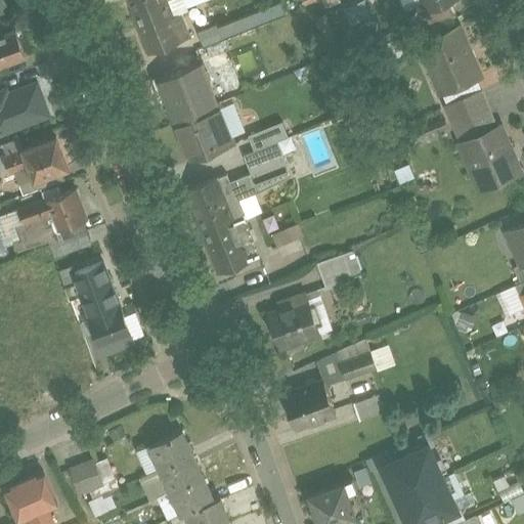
[(131,0),(135,10),(159,0),(131,0)]
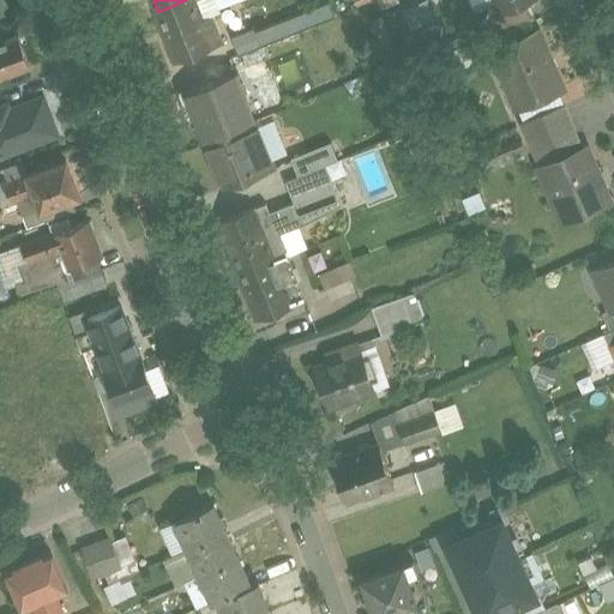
[(197,0),(186,0),(158,12),(176,58),(204,48),(221,41),(223,40),(215,20),(206,24),(197,0)]
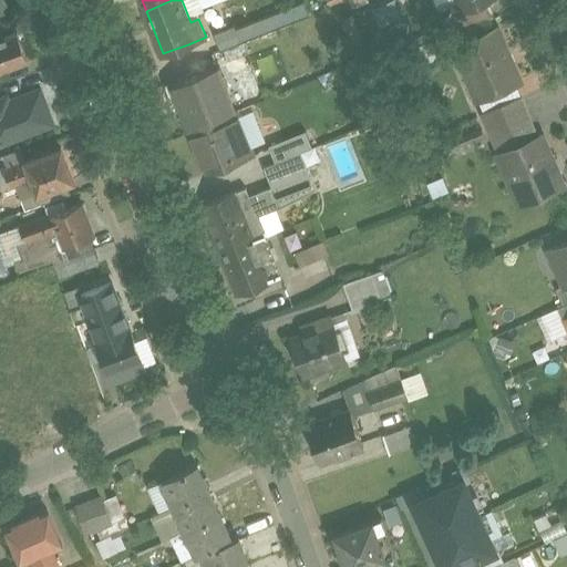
[(455,0),(462,13),(491,0),(455,0)]
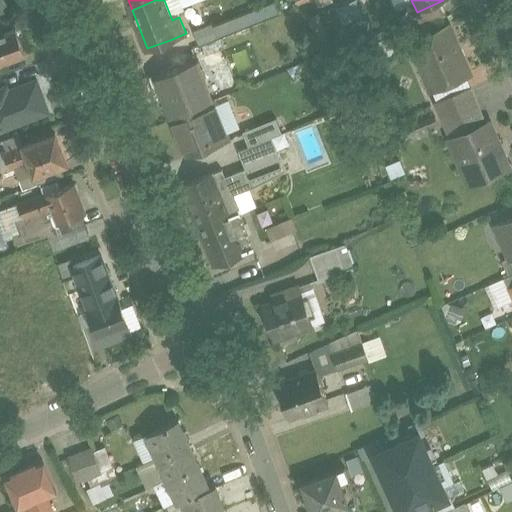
[(202,42),(281,12),(276,1),(198,31),(202,42)]
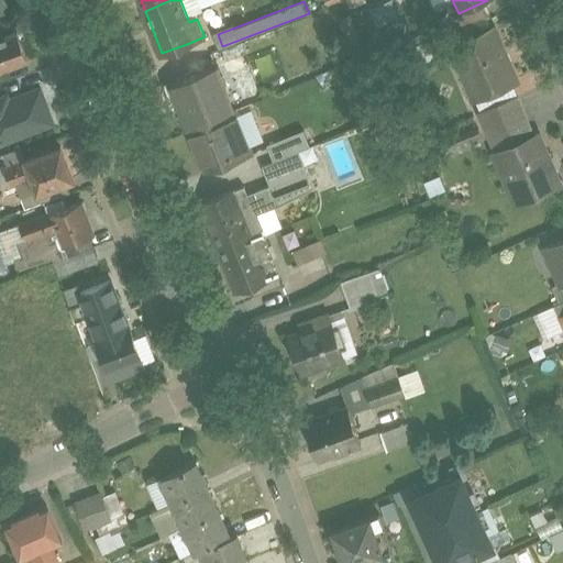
[(495,29),(453,46),(471,86),(483,80),(486,88),(490,90),(490,91),(517,80),(495,29)]
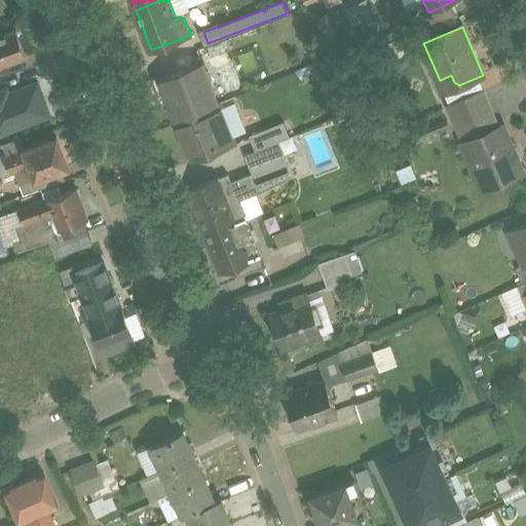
[(15,31),(0,36),(0,67),(26,58),(15,31)]
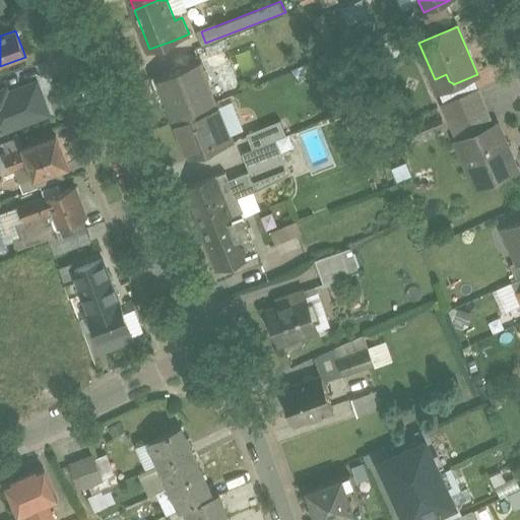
[(187,35),(173,41),(176,48),(190,42),(187,35)]
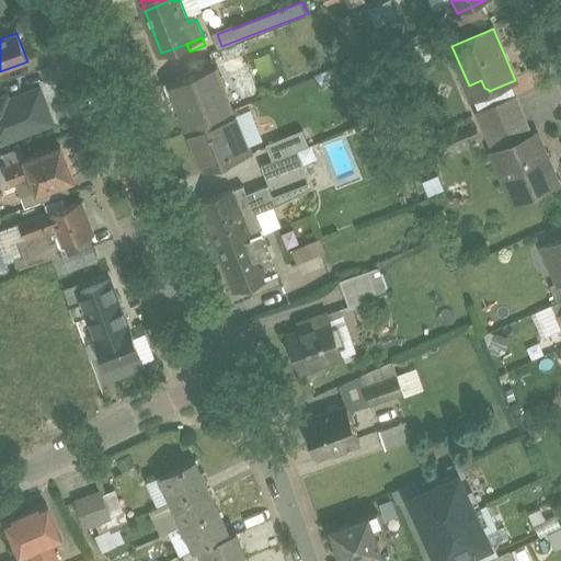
[(209,55),(194,61),(197,70),(213,64),(209,55)]
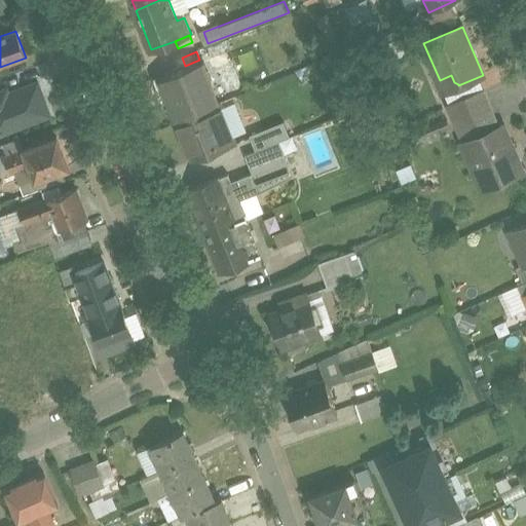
[(185,66),(161,75),(178,116),(210,104),(200,80),(208,78),(200,59),(199,60),(185,66)]
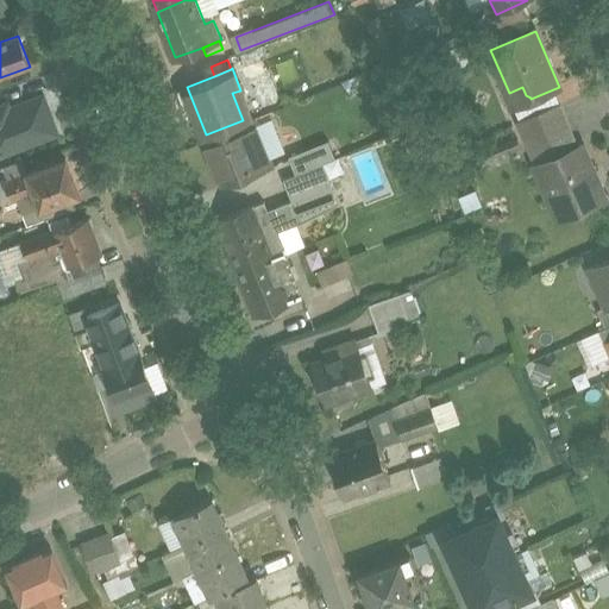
[(0,107),(0,151),(55,131),(43,99),(8,112),(6,106),(2,107),(0,107)]
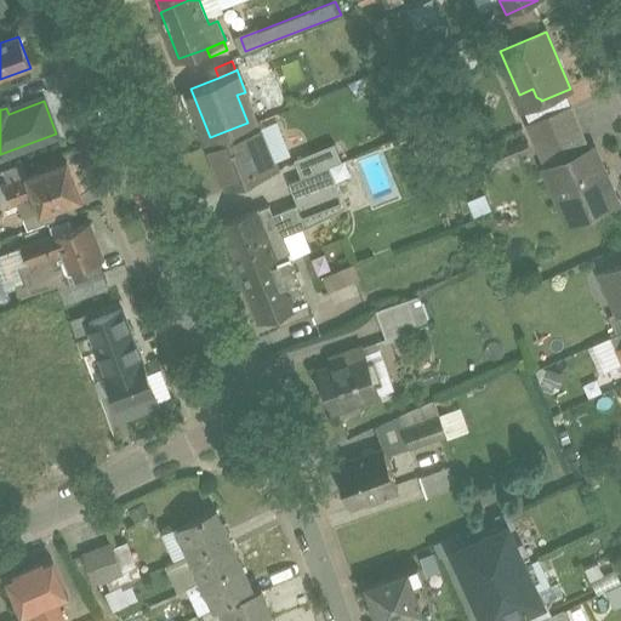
[(573,106),(529,124),(540,154),(585,136),(573,106)]
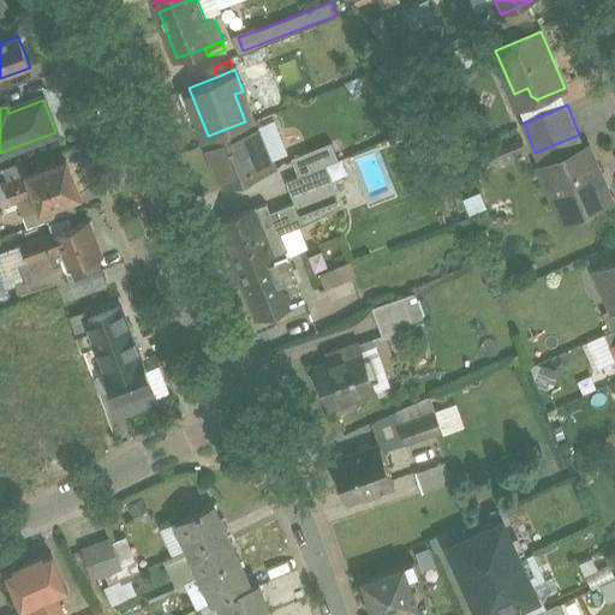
[(430,124),(425,107),(388,117),(393,133),(430,124)]
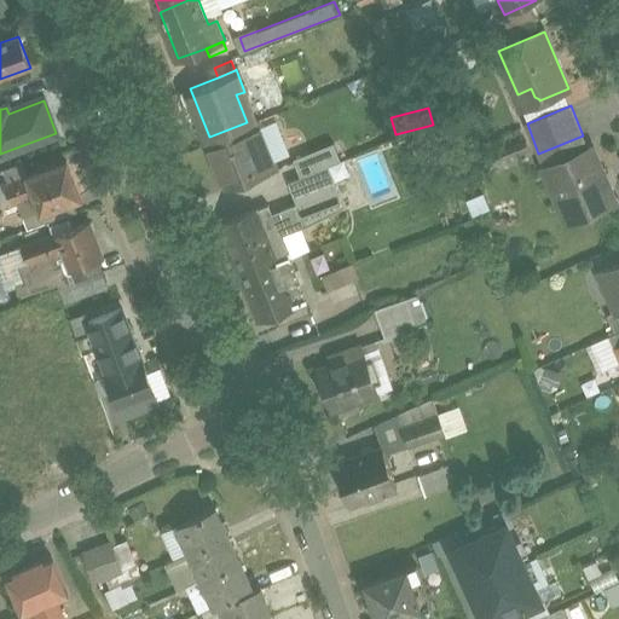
[(247,122),(209,137),(229,186),(256,175),(272,169),(275,168),(266,149),(258,152),(247,122)]
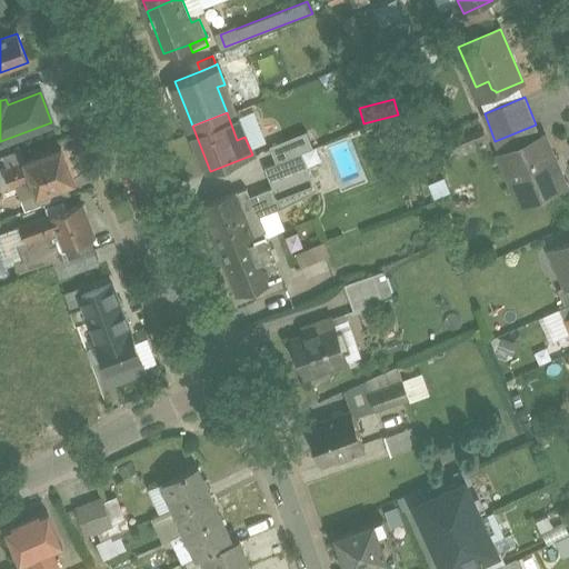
[(270,146),(277,162),(302,153),(313,148),(307,131),(270,146)]
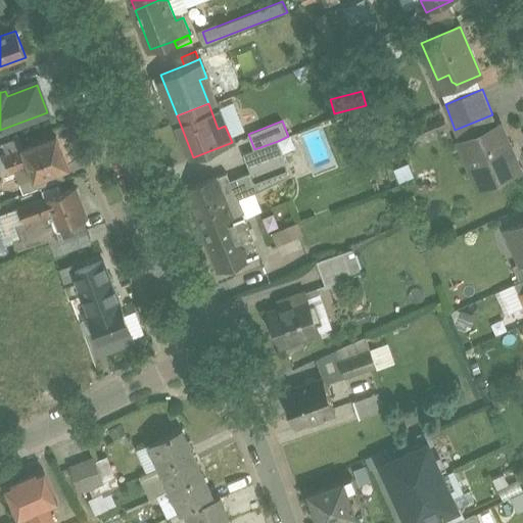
[(501,124),(468,137),(487,182),(520,169),(501,124)]
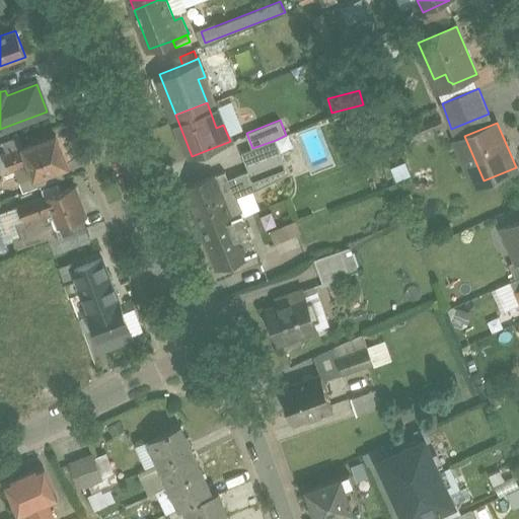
[(56,135),(25,147),(31,163),(36,176),(62,166),(67,164),(56,135)]
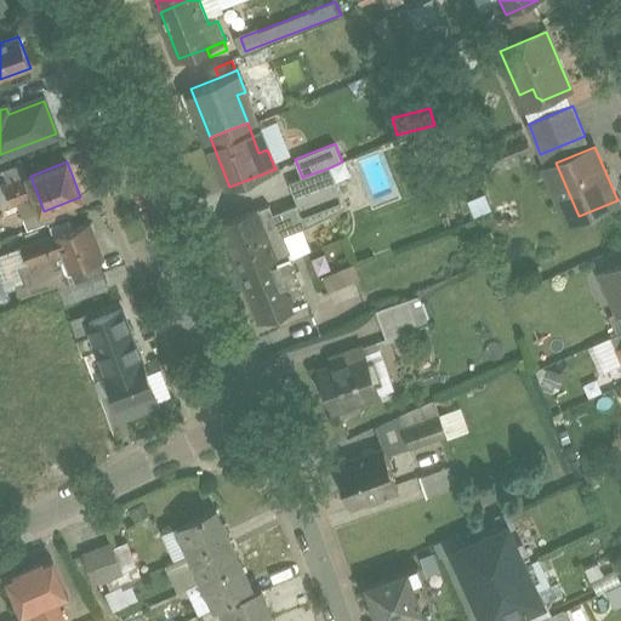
[(269,205),(260,210),(279,258),(289,255),(291,252),(285,235),(307,227),(346,208),(330,167),(302,177),(289,183),(297,204),(273,214),(269,205)]
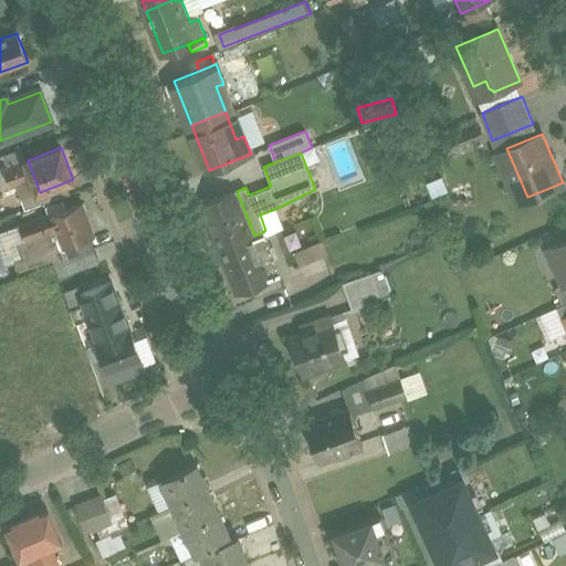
[(249,155),(234,160),(237,168),(252,163),(249,155)]
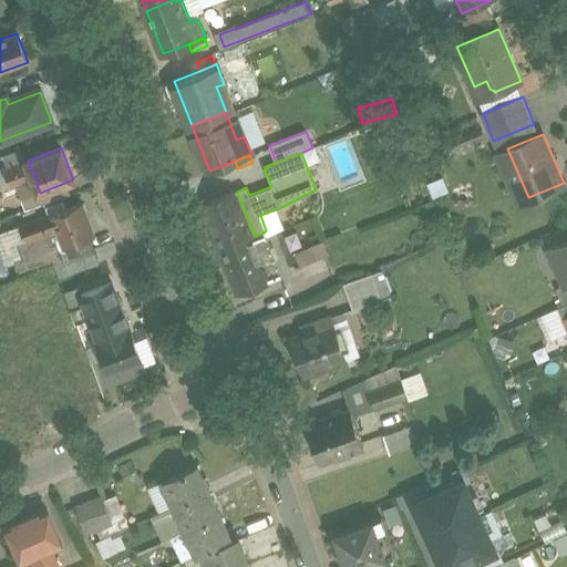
[(28,161),(7,168),(13,187),(34,178),(28,161)]
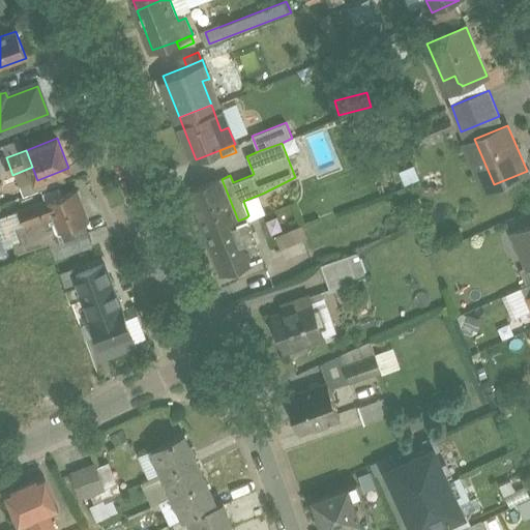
[(12,175),(6,157),(0,159),(0,168),(4,178),(12,175)]
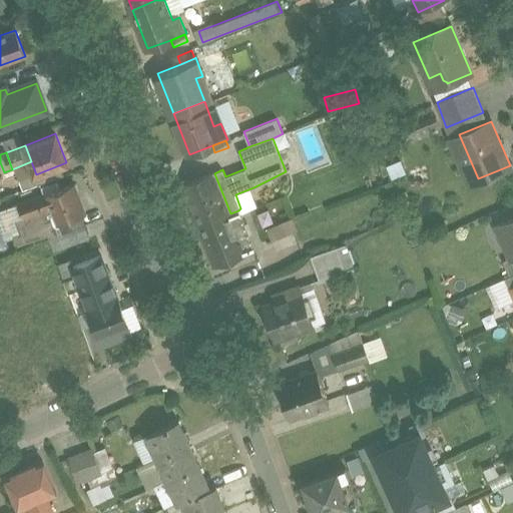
[(61,164),(36,174),(40,184),(65,174),(61,164)]
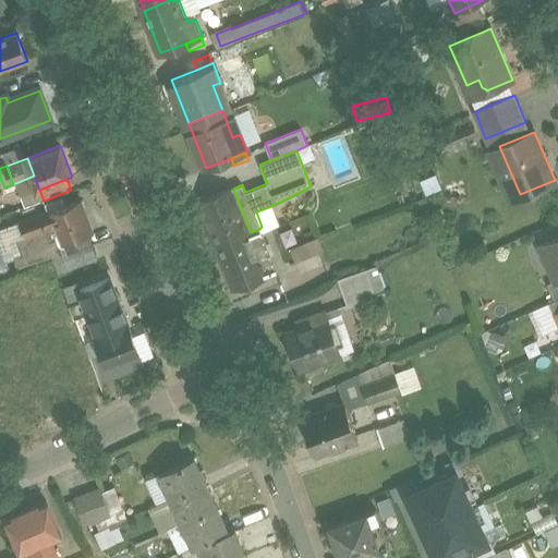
[(233,189),(199,202),(216,246),(251,232),(233,189)]
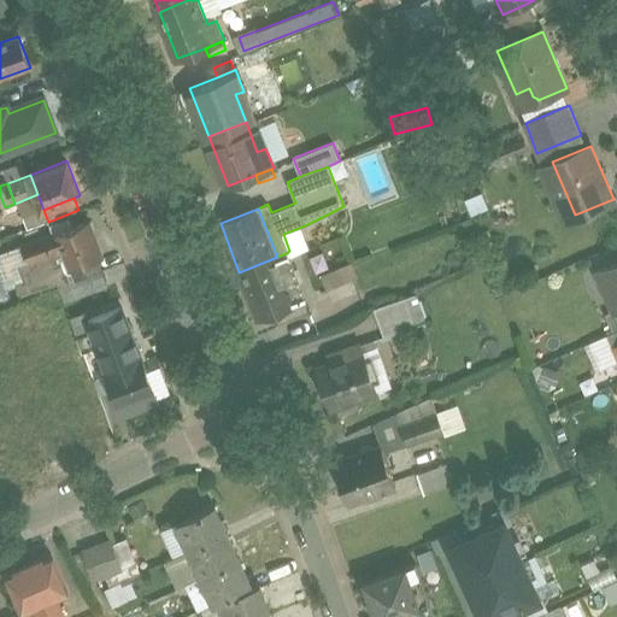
[(90,221),(59,233),(65,247),(72,269),(100,259),(104,258),(90,221)]
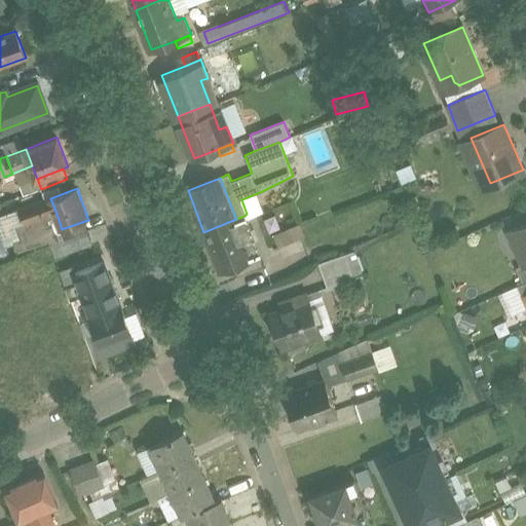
[(50,198),(23,208),(27,221),(55,211),(50,198)]
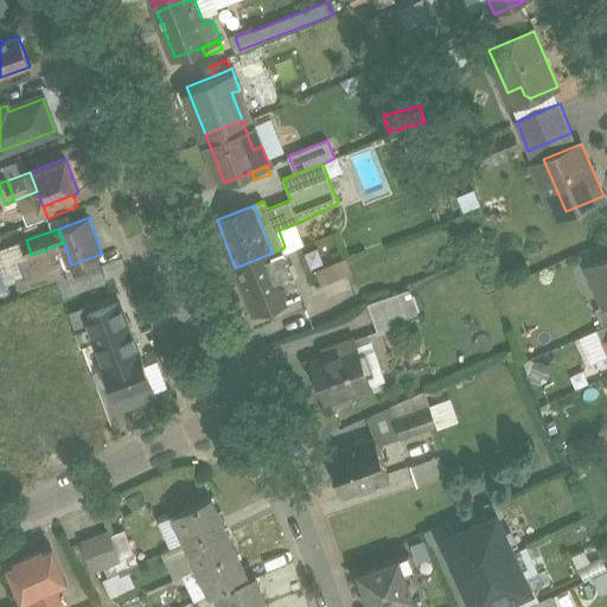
[(273,253),(235,268),(254,314),(301,295),(282,249),(273,253)]
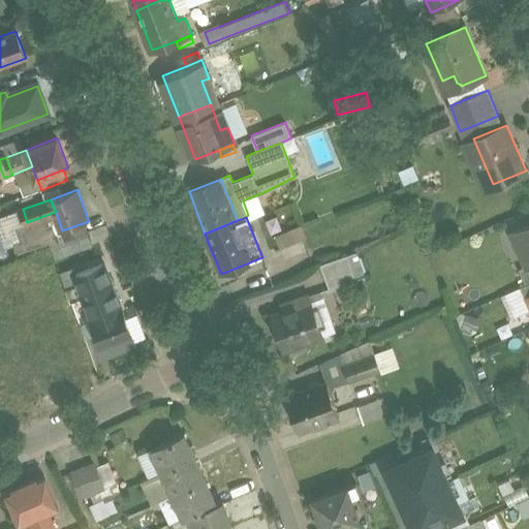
[(86,222),(62,230),(66,241),(90,231),(86,222)]
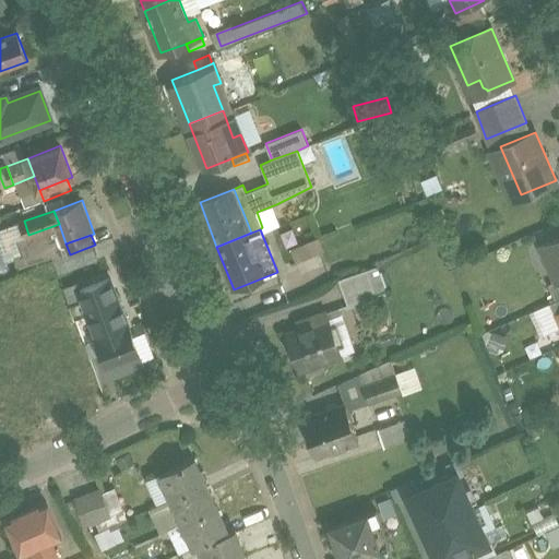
[(299,262),(328,250),(321,236),(293,248),(299,262)]
